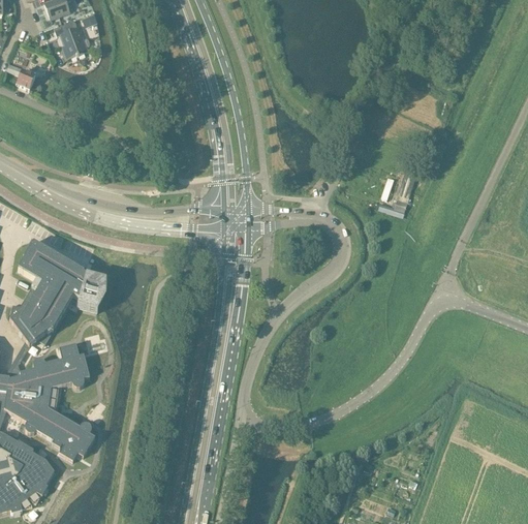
[(11,7),(8,0),(0,0),(0,12),(3,13),(3,10),(11,7)]
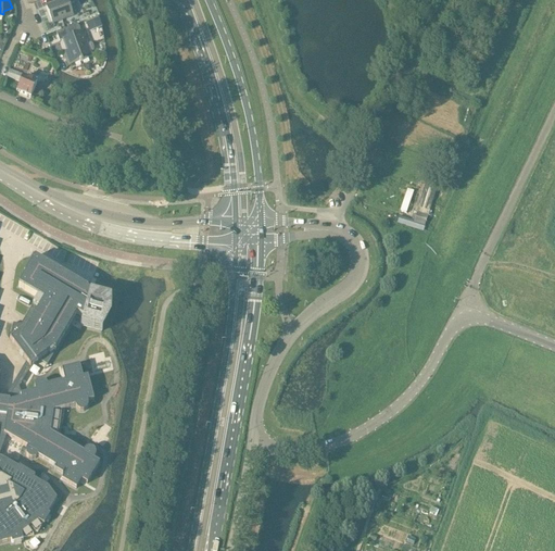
[(74,10),(70,0),(52,0),(47,2),(53,17),(74,10)]
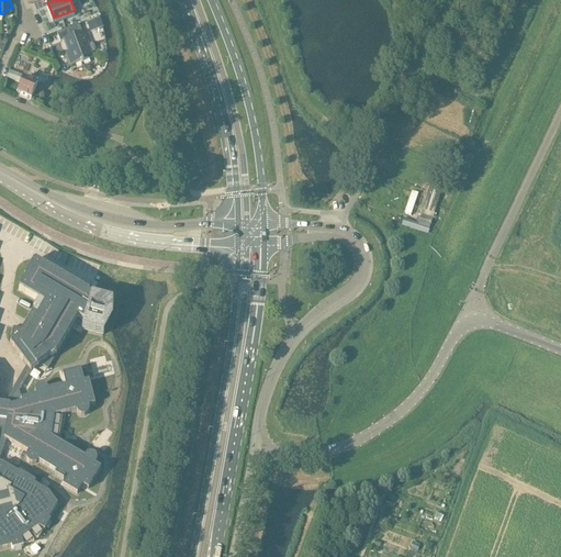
[(92,53),(87,39),(92,37),(88,26),(82,28),(79,20),(57,28),(60,36),(66,35),(70,46),(65,48),(70,62),(92,53)]
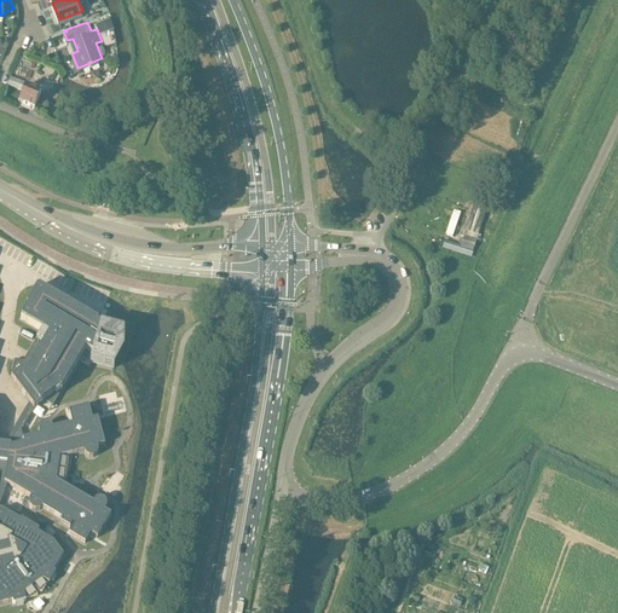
[(26,77),(11,73),(9,80),(23,85),(26,77)]
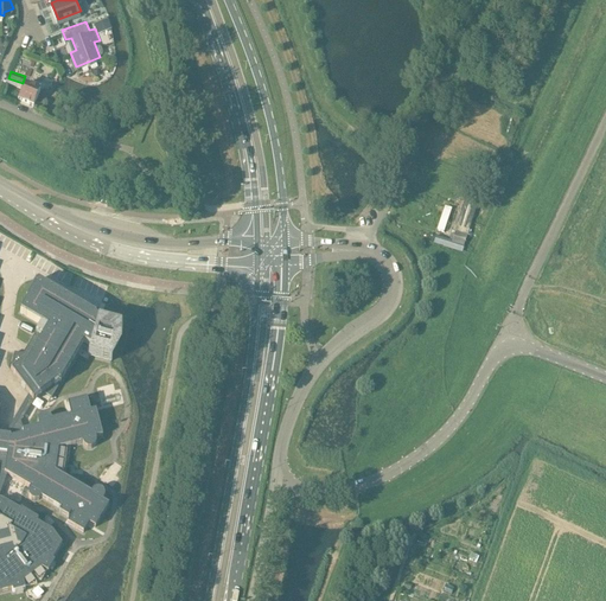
[(34,101),(40,87),(25,80),(19,94),(34,101)]
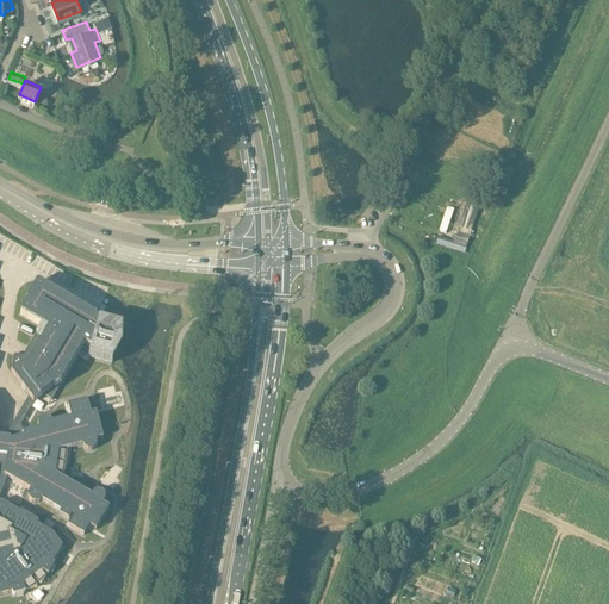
[(0,591),(13,587),(13,591),(26,587),(24,580),(42,566),(49,571),(55,559),(54,558),(63,542),(53,529),(37,520),(39,517),(22,506),(20,508),(2,497),(1,497),(0,494),(0,492),(7,472),(31,485),(30,487),(29,491),(30,494),(32,497),(36,498),(39,497),(42,494),(62,506),(60,510),(69,515),(72,511),(74,512),(68,521),(85,530),(89,522),(97,525),(99,520),(100,520),(110,503),(104,499),(105,497),(106,493),(105,490),(103,487),(99,486),(95,487),(93,490),(92,490),(56,469),(60,446),(84,440),(84,441),(86,443),(88,446),(92,446),(95,444),(98,441),(98,437),(97,435),(104,433),(99,413),(97,408),(92,409),(88,396),(68,400),(72,413),(69,413),(69,412),(53,417),(51,413),(48,412),(44,412),(41,413),(39,417),(39,421),(39,423),(24,428),(22,419),(33,398),(35,398),(45,390),(53,394),(84,343),(91,348),(89,353),(112,359),(115,348),(117,349),(124,323),(104,317),(100,317),(101,316),(98,313),(37,278),(26,296),(29,297),(22,310),(41,321),(37,328),(35,332),(29,342),(24,352),(16,349),(11,367),(30,392),(6,433),(0,430),(0,591)]
